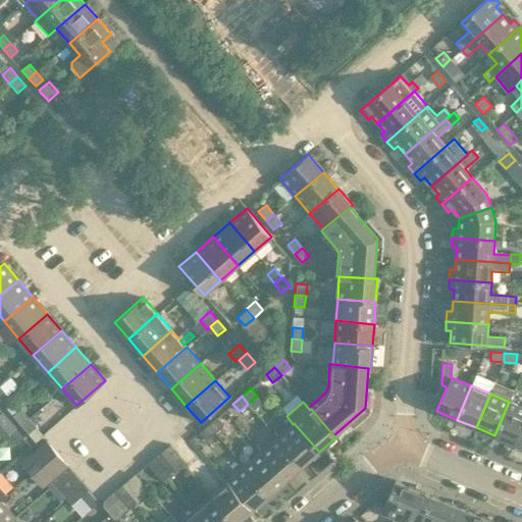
[(514,444),(521,425),(521,407),(509,402),(494,435),(514,444)]
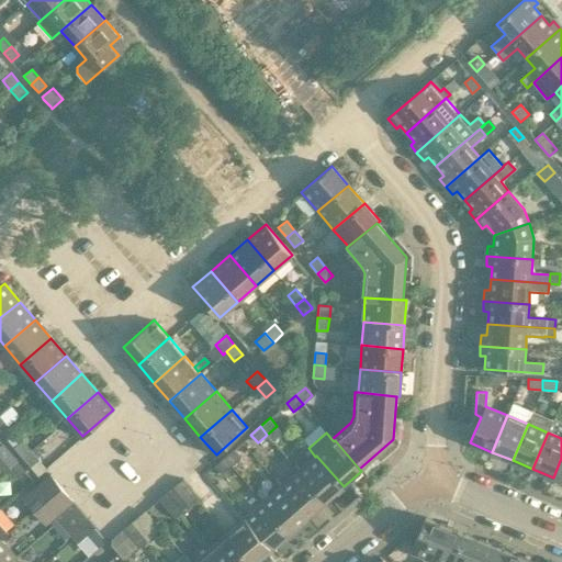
[(22,458),(31,450),(22,440),(13,448),(22,458)]
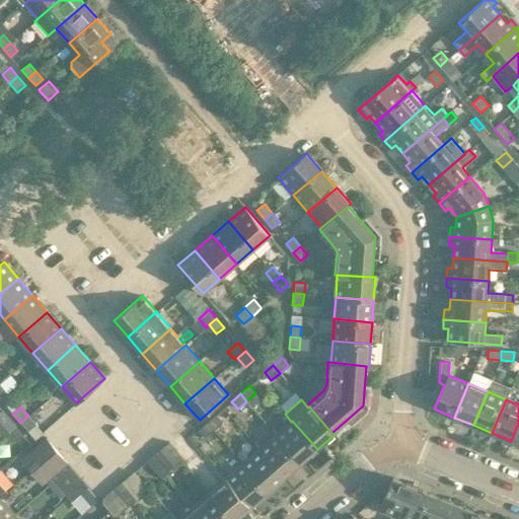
[(16,425),(9,417),(8,416),(2,409),(1,410),(0,411),(0,435),(2,438),(8,432),(8,433),(15,427),(16,425)]
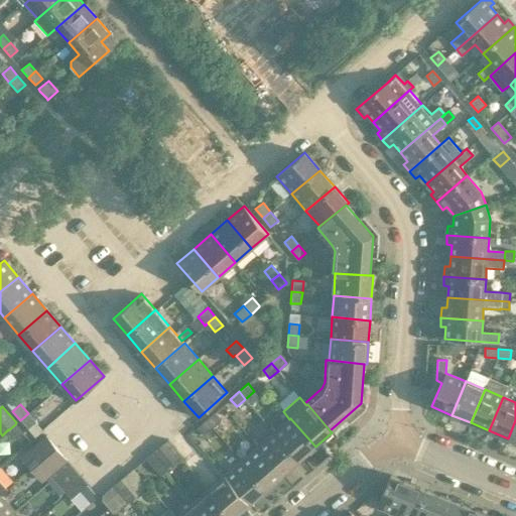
[(214,412),(206,419),(206,420),(211,426),(220,419),(214,412)]
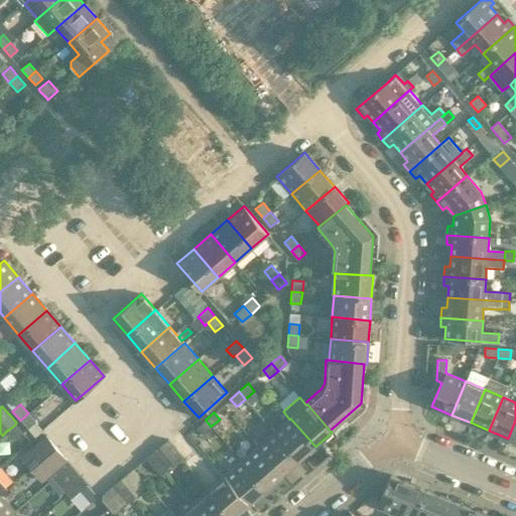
[(28,429),(36,422),(28,413),(20,420),(28,429)]
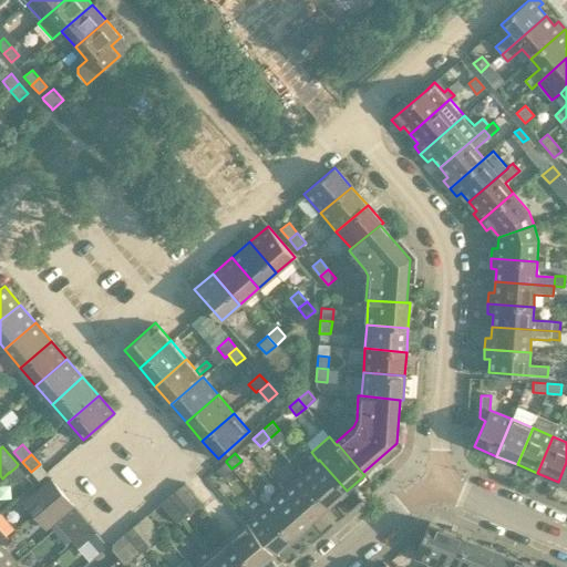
[(329,506),(347,491),(319,460),(318,461),(301,475),(329,506)]
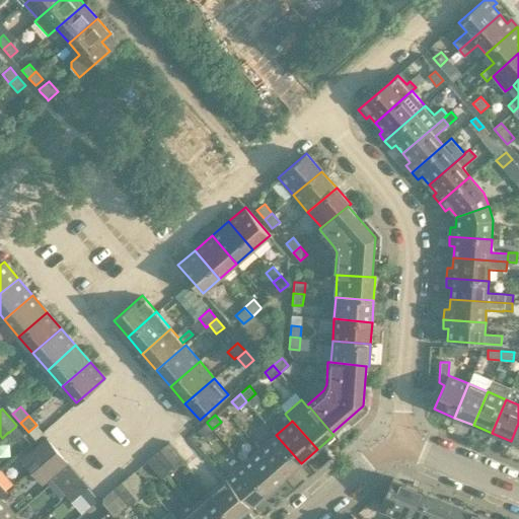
[(207,423),(199,429),(205,437),(213,431),(207,423)]
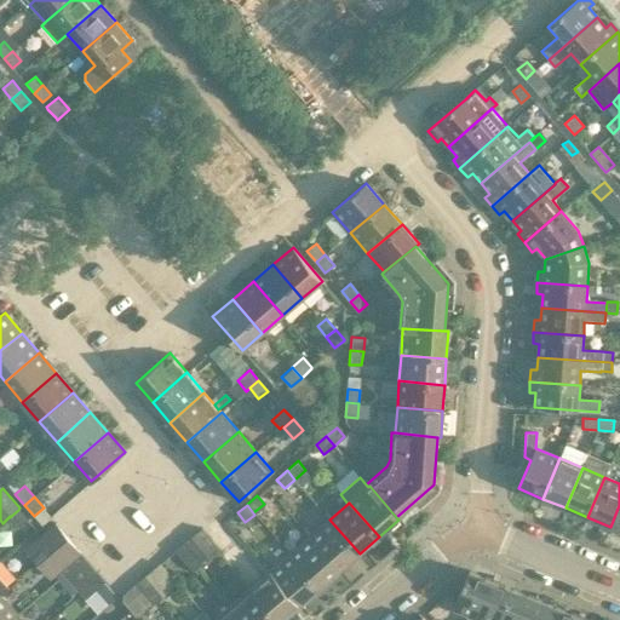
[(19,528),(28,521),(18,510),(10,517),(19,528)]
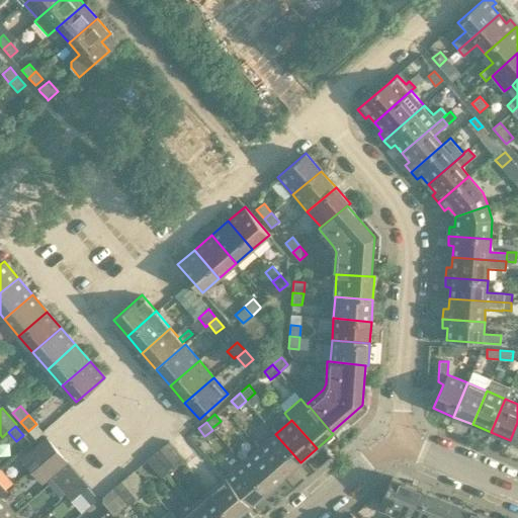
[(283,477),(300,462),(275,434),(259,448),(283,477)]
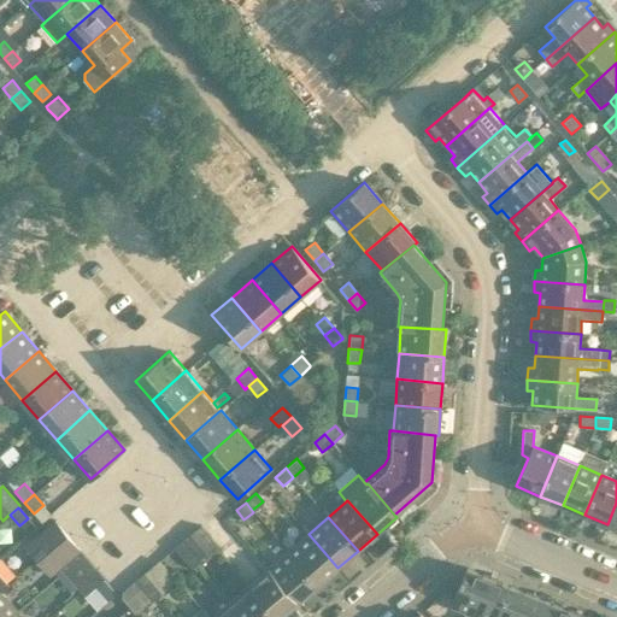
[(52,539),(63,529),(56,518),(25,544),(39,559),(46,552),(50,557),(59,548),(52,539)]
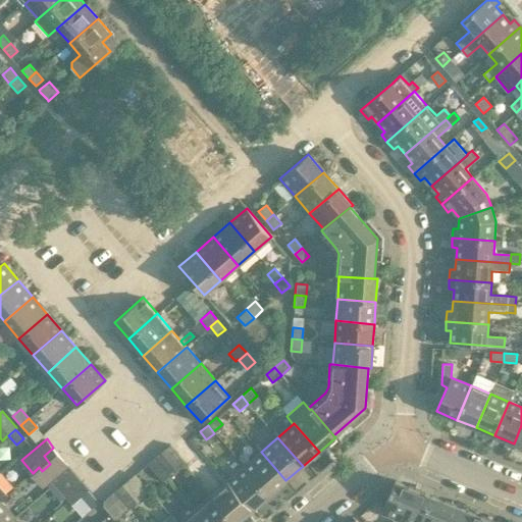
[(174,469),(185,460),(169,444),(160,452),(174,469)]
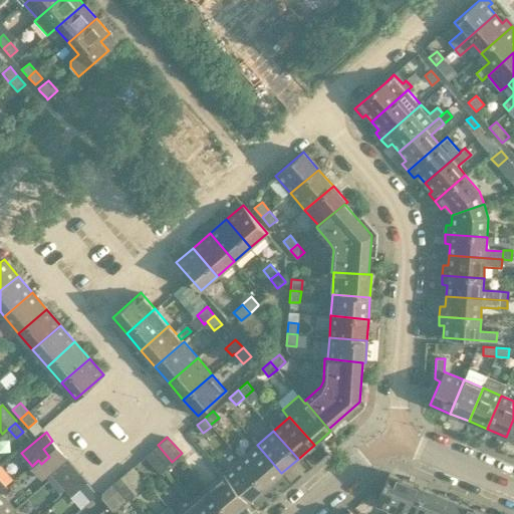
[(41,478),(66,457),(52,441),(43,449),(49,457),(41,464),(38,460),(32,466),(41,478)]
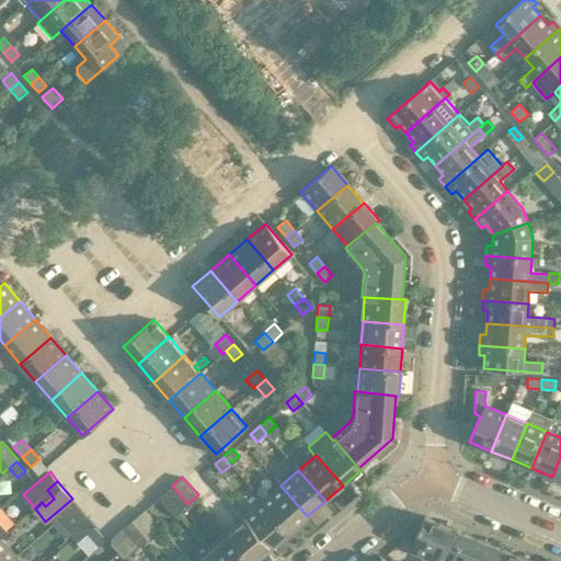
[(185,505),(187,504),(172,485),(158,497),(167,507),(174,500),(183,510),(185,505)]
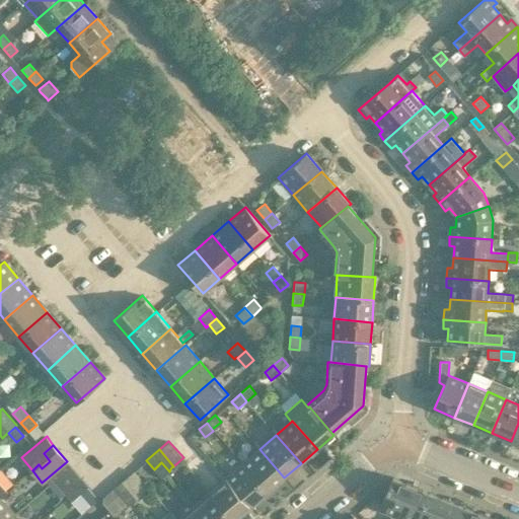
[(267,493),(284,477),(260,449),(242,464),(267,493)]
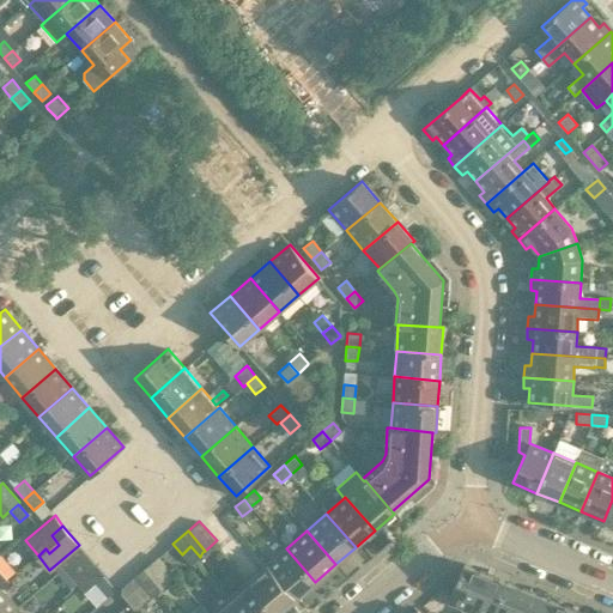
[(190,565),(200,557),(190,546),(182,554),(190,565)]
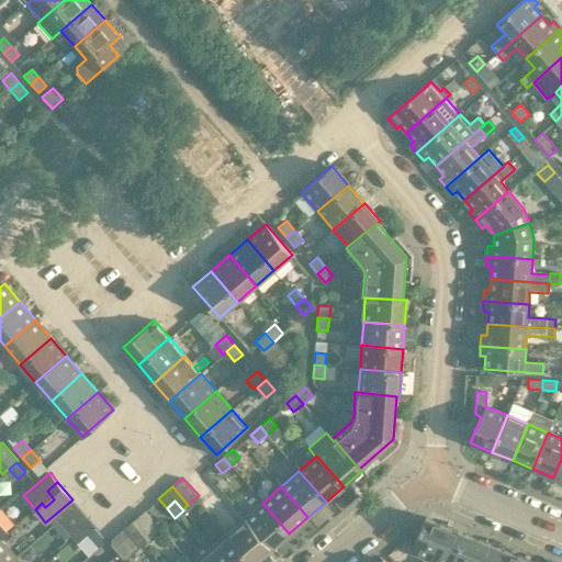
[(271,549),(289,534),(262,503),(244,518),(254,529),(271,549)]
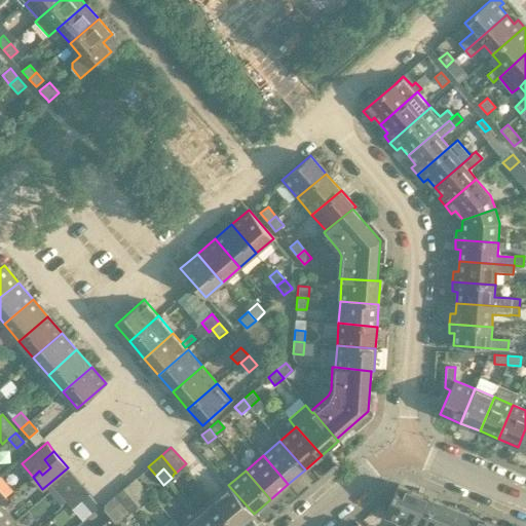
[(82,498),(89,492),(82,485),(73,493),(80,500),(82,498)]
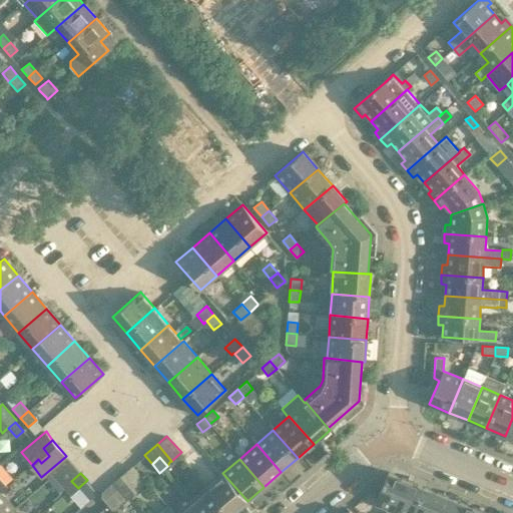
[(247,501),(231,483),(222,473),(218,476),(206,486),(229,512),(232,512),(242,505),(247,501)]
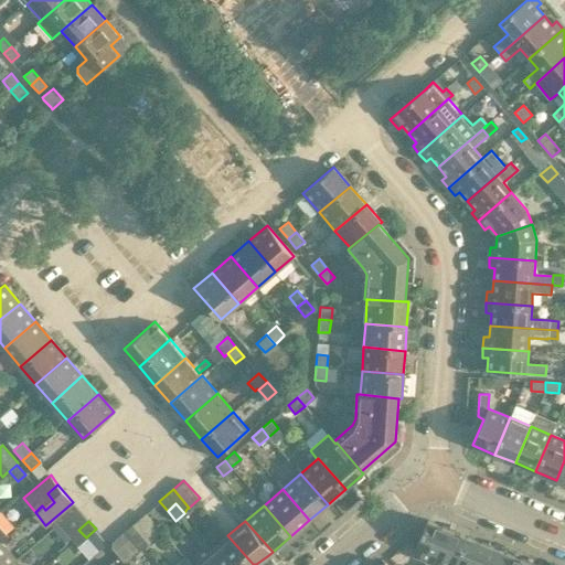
[(430,564),(446,528),(427,521),(413,556),(425,562),(423,564),(430,564)]
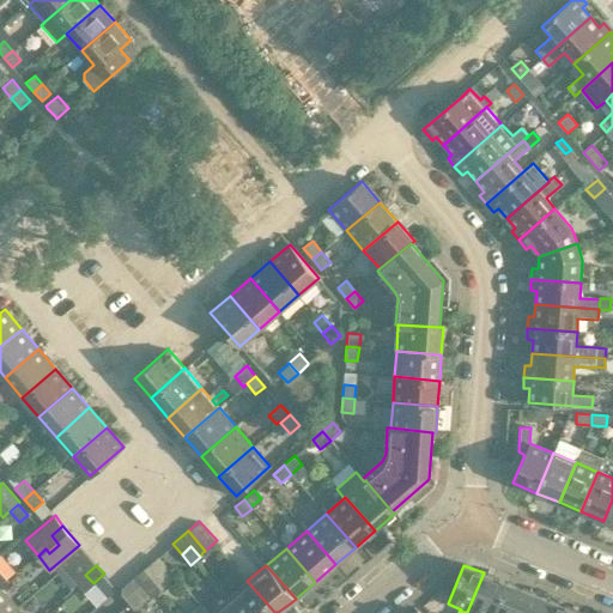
[(143,588),(152,580),(143,569),(133,577),(143,588)]
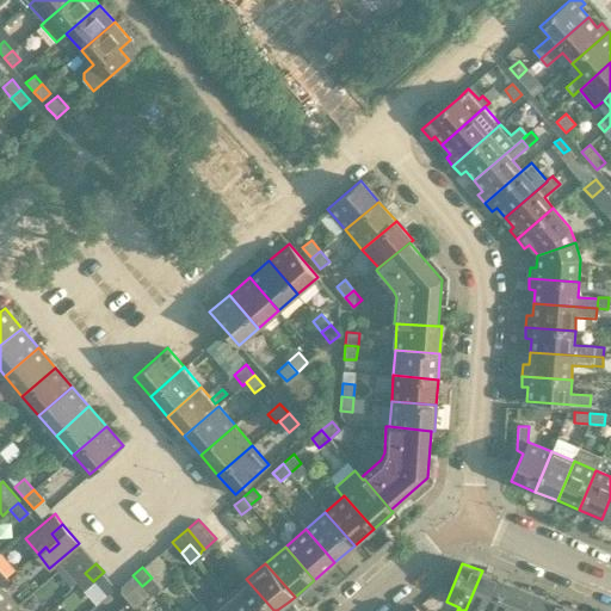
[(493,610),(505,581),(482,571),(466,610),(493,610)]
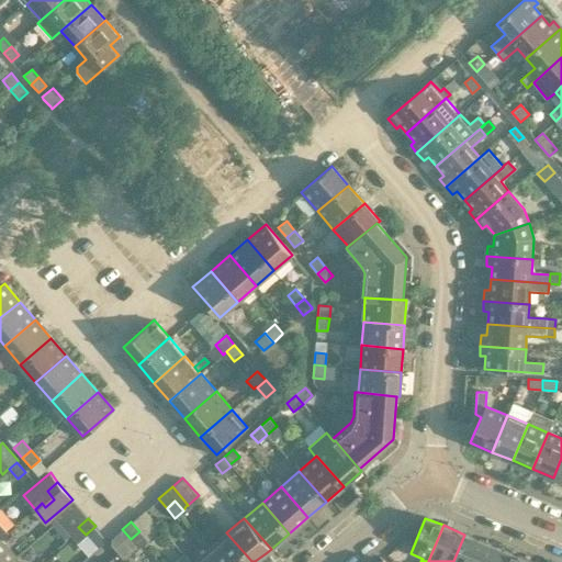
[(103,536),(96,526),(88,532),(99,547),(102,544),(103,536)]
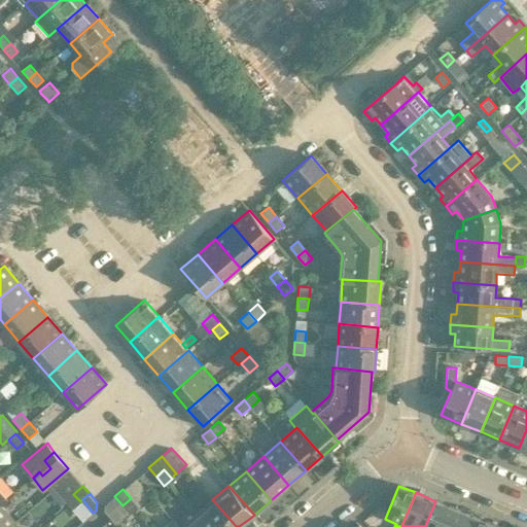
[(71,508),(80,501),(73,494),(65,501),(71,508)]
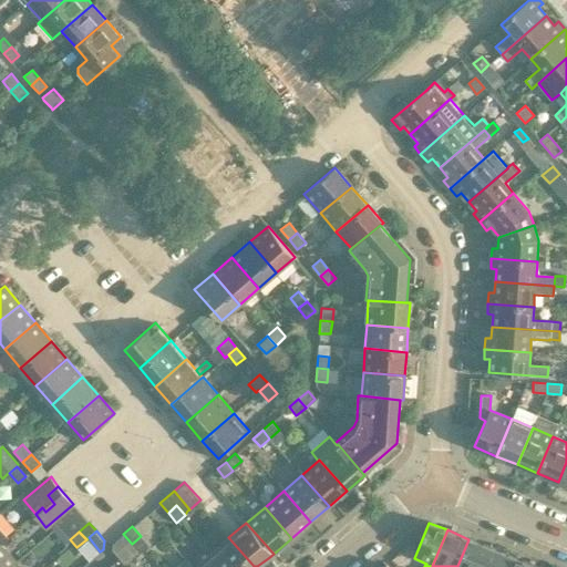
[(141,554),(148,546),(141,536),(132,544),(141,554)]
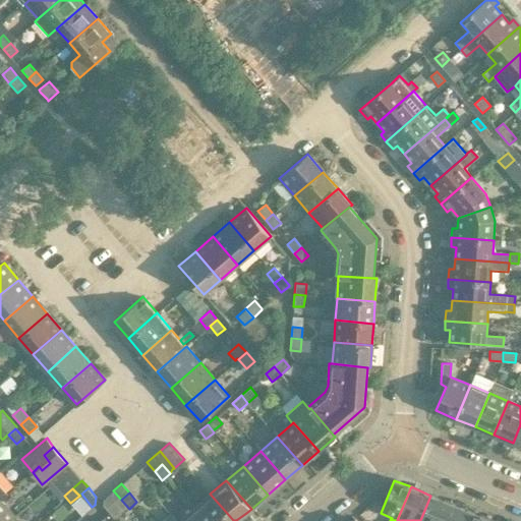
[(205,520),(233,520),(210,494),(193,508),(205,520)]
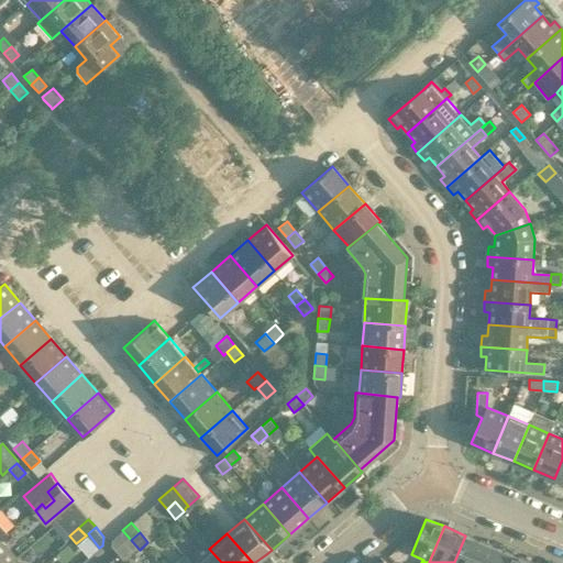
[(476,562),(486,543),(465,536),(454,562),(476,562)]
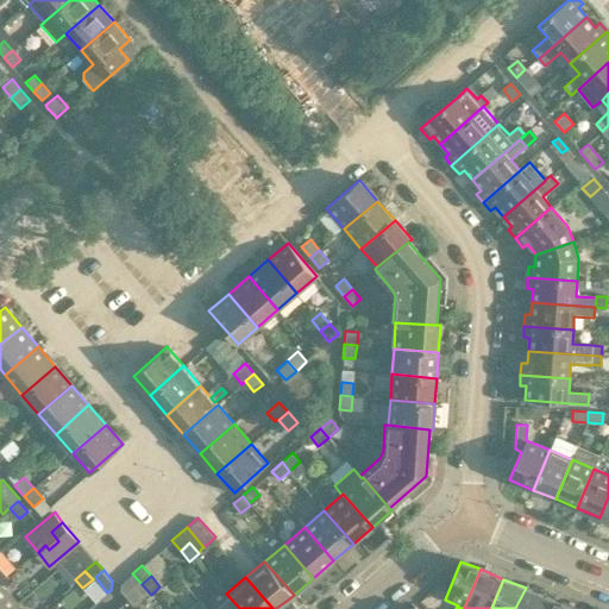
[(0,608),(10,608),(17,603),(0,584),(0,608)]
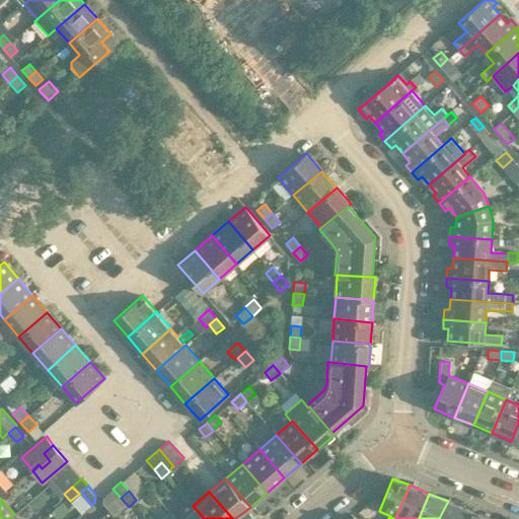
[(460,518),(465,508),(448,501),(439,518),(460,518)]
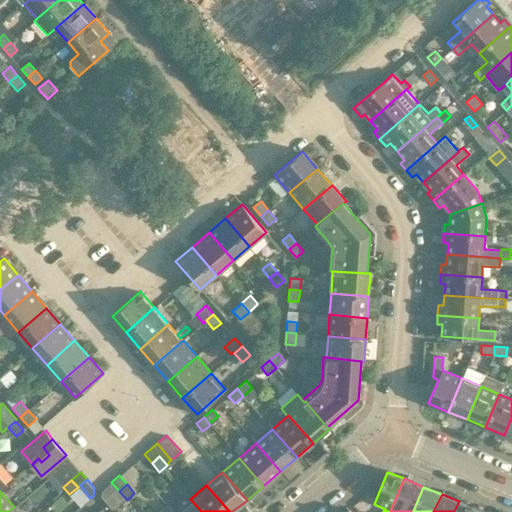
[(201,511),(190,499),(175,511),(201,511)]
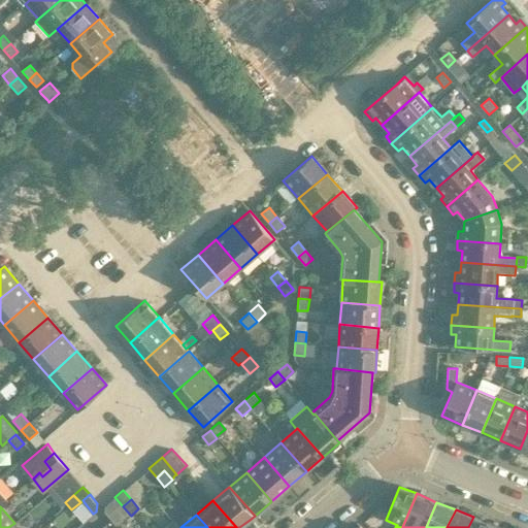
[(489,527),(491,525),(473,517),(468,527),(489,527)]
